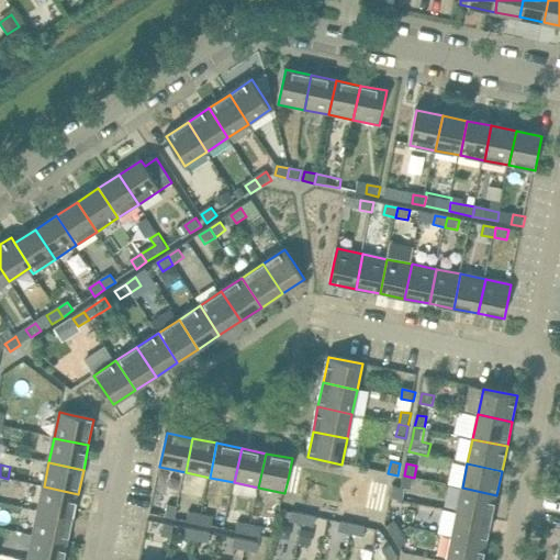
[(411,490),(414,478),(404,476),(401,490),(395,488),(392,500),(405,502),(407,490),(411,490)]
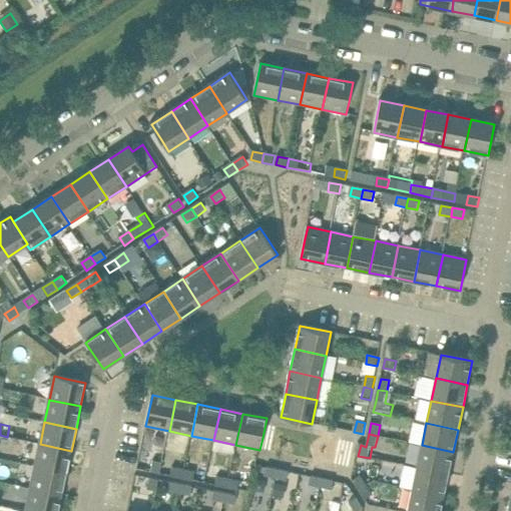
[(67,473),(71,451),(40,444),(35,467),(67,473)]
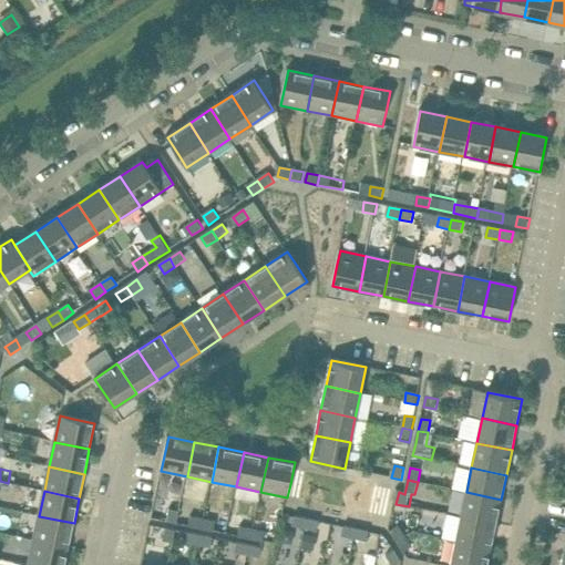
[(496,524),(501,500),(466,492),(461,517),(496,524)]
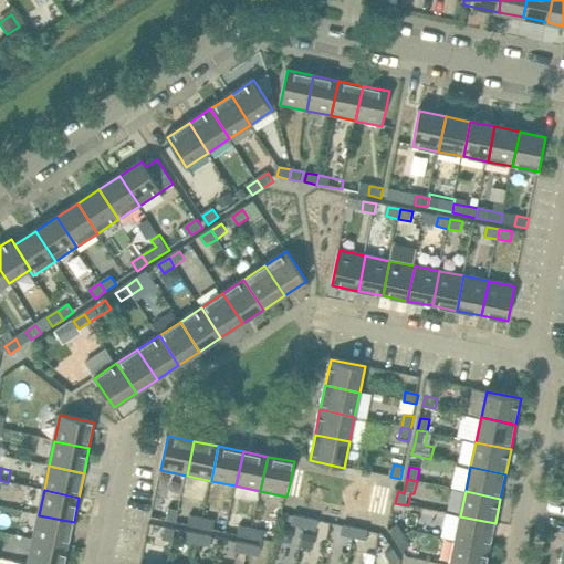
[(177,523),(179,511),(170,509),(167,521),(177,523)]
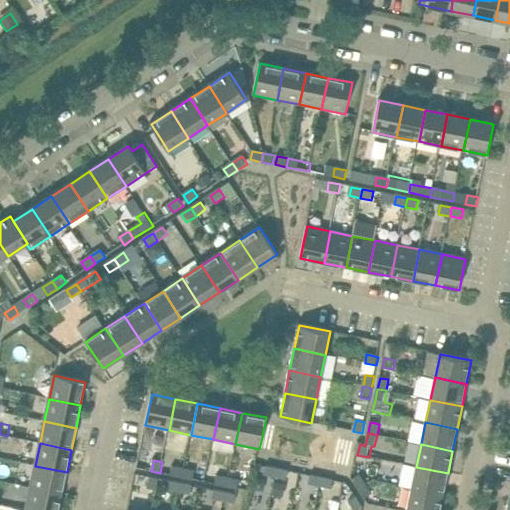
[(62,495),(67,472),(35,466),(30,488),(62,495)]
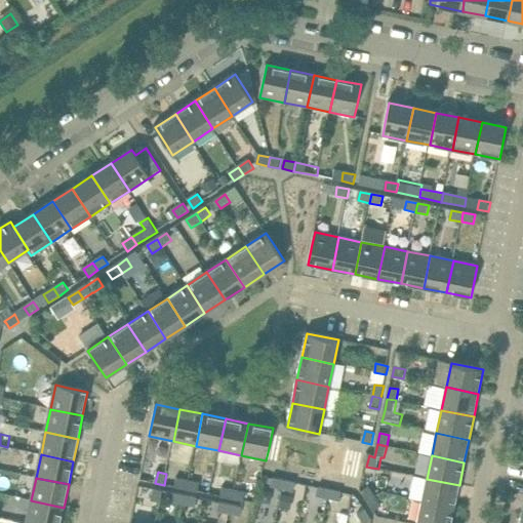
[(187,490),(189,481),(177,479),(175,487),(187,490)]
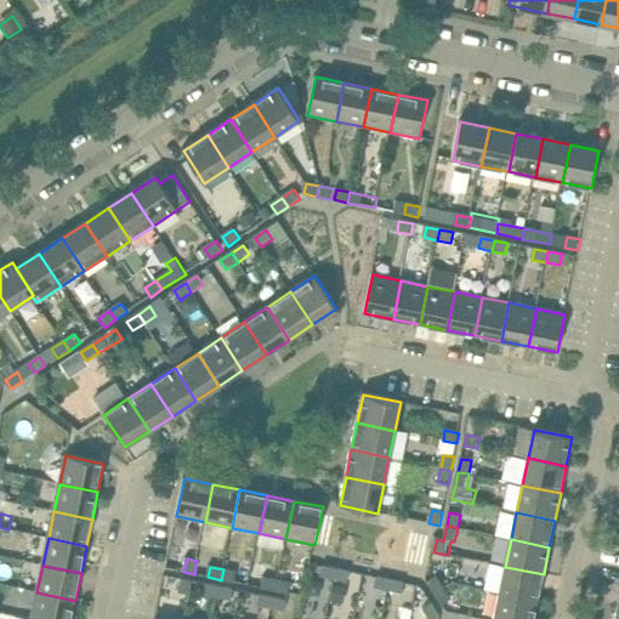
[(335,580),(336,569),(323,567),(322,577),(335,580)]
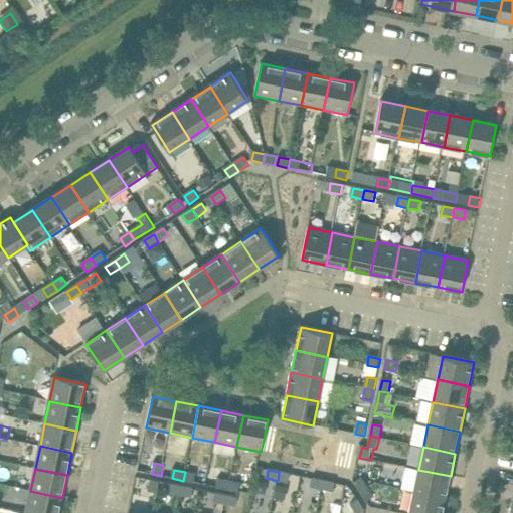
[(446,499),(451,476),(418,470),(413,492),(446,499)]
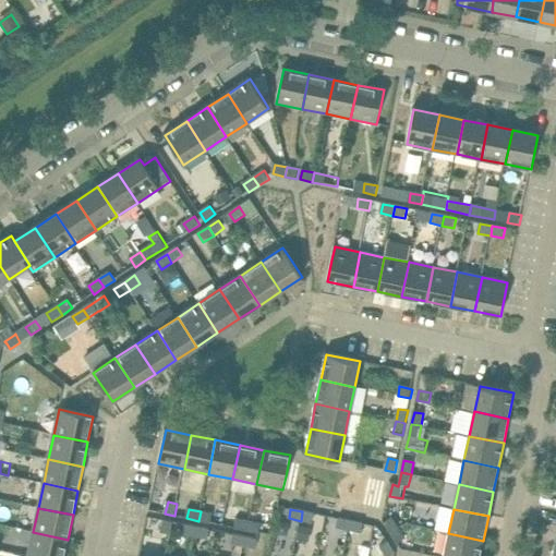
[(213,514),(201,511),(198,521),(210,523),(213,514)]
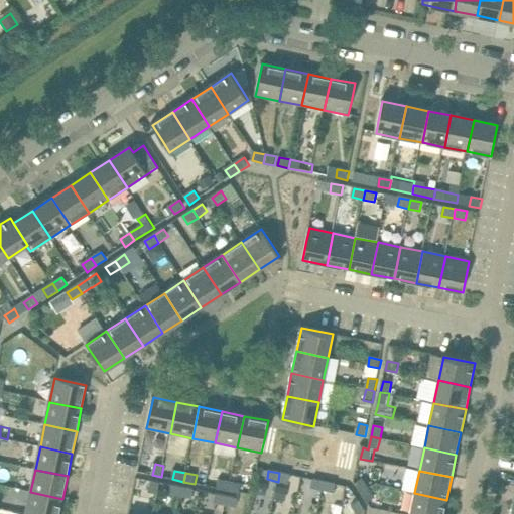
[(291,475),(279,473),(278,482),(289,484),(291,475)]
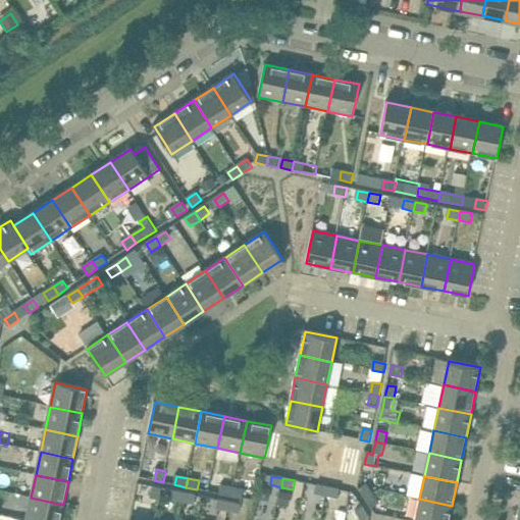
[(367,484),(359,489),(365,499),(373,494),(367,484)]
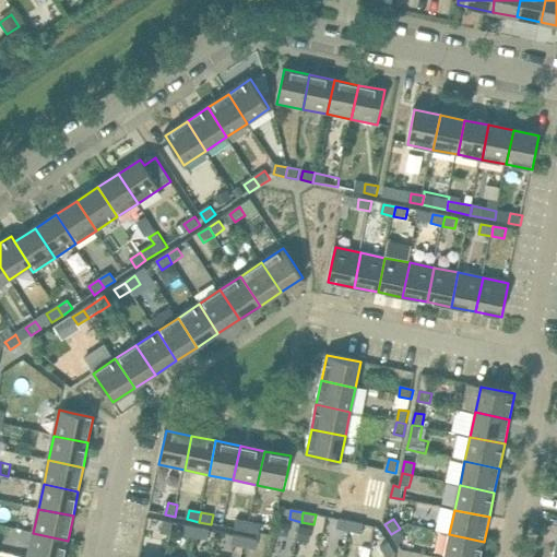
[(248,532),(250,522),(237,520),(236,530),(248,532)]
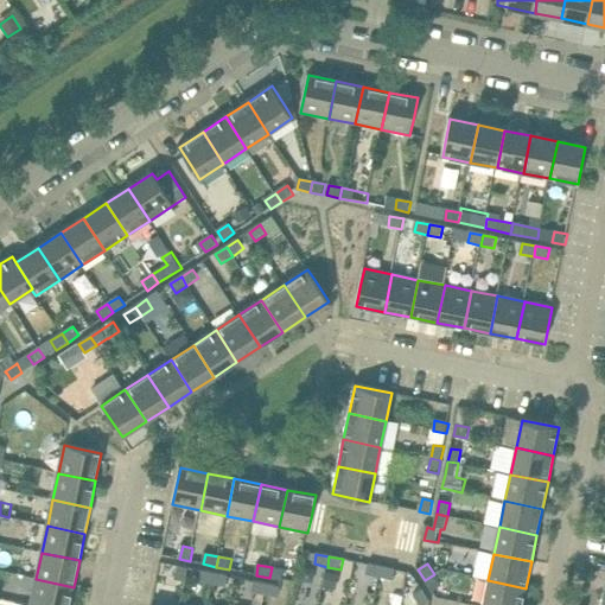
[(380,578),(382,567),(369,565),(367,574),(380,578)]
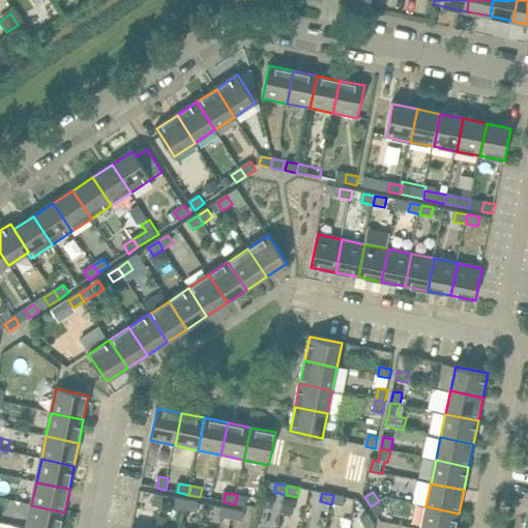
[(162,507),(164,496),(155,494),(153,506),(162,507)]
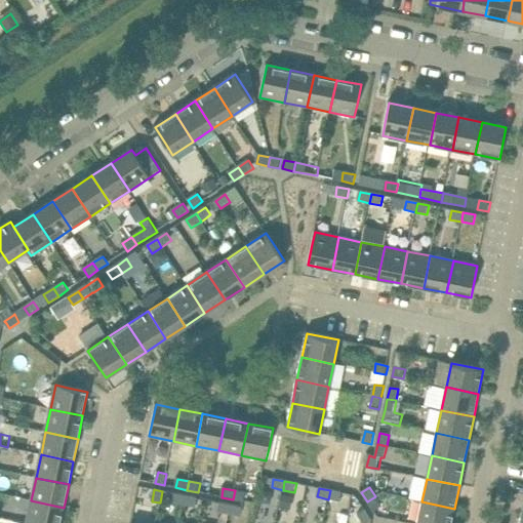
[(246,493),(235,490),(233,499),(244,501),(246,493)]
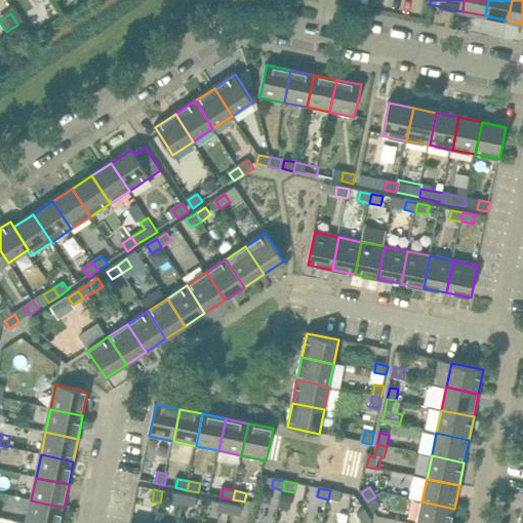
[(263,490),(260,501),(266,503),(273,498),(274,492),(263,490)]
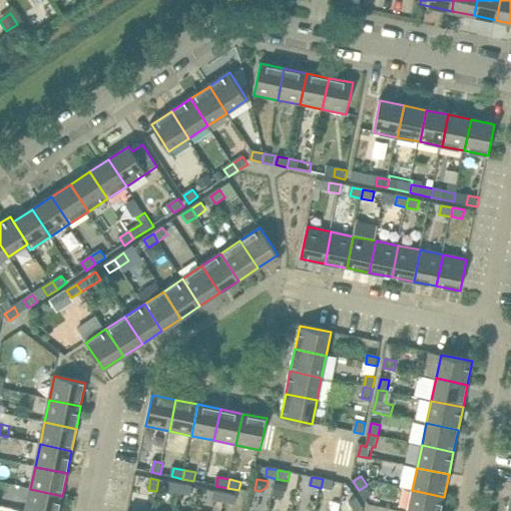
[(334,481),(323,479),(321,488),(332,490),(334,481)]
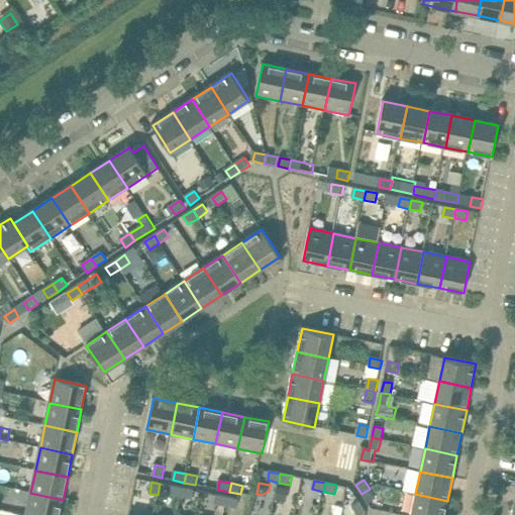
[(181,497),(183,489),(172,486),(170,495),(181,497)]
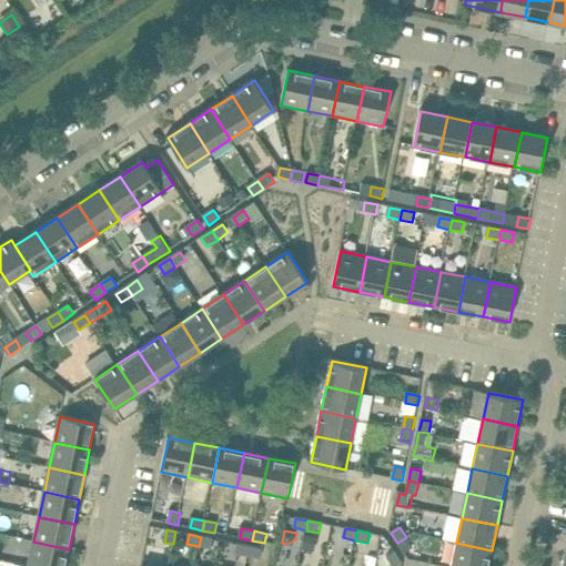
[(213,539),(201,537),(199,546),(211,549),(213,539)]
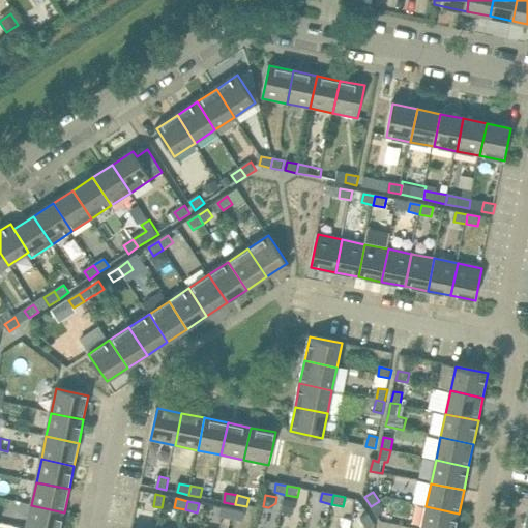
[(385,511),(379,501),(371,506),(378,517),(385,511)]
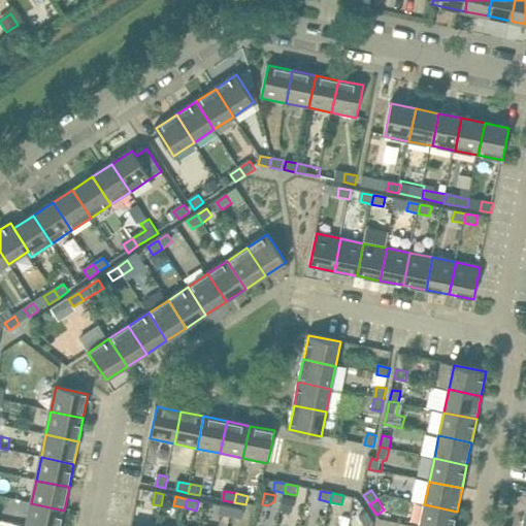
[(60,525),(64,511),(31,503),(27,525),(60,525)]
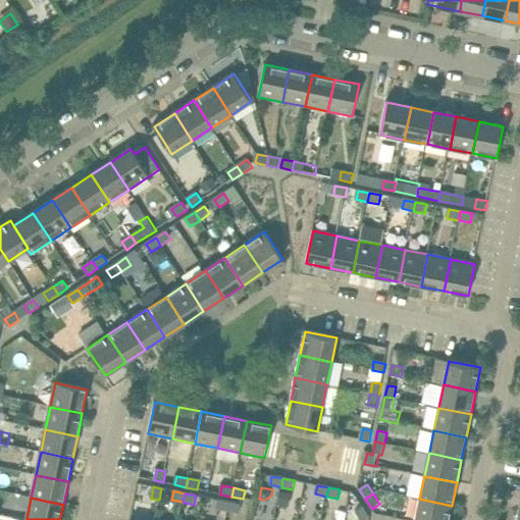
[(449,519),(452,506),(419,499),(419,503),(415,519),(449,519)]
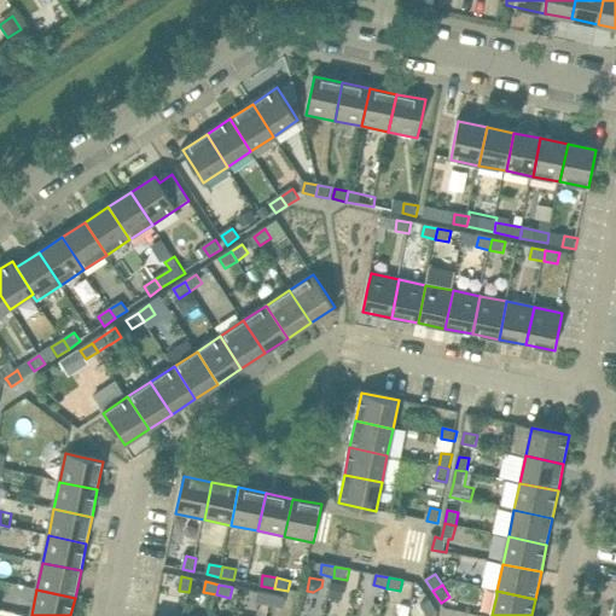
[(268,615),(271,605),(273,596),(259,593),(257,603),(265,604),(262,615),(268,615)]
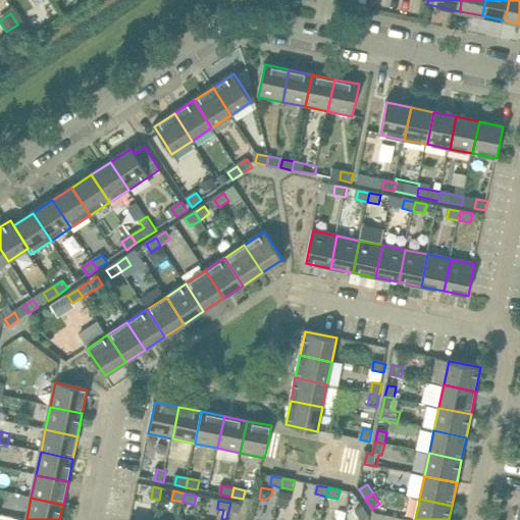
[(242,505),(230,503),(228,511),(240,514),(242,505)]
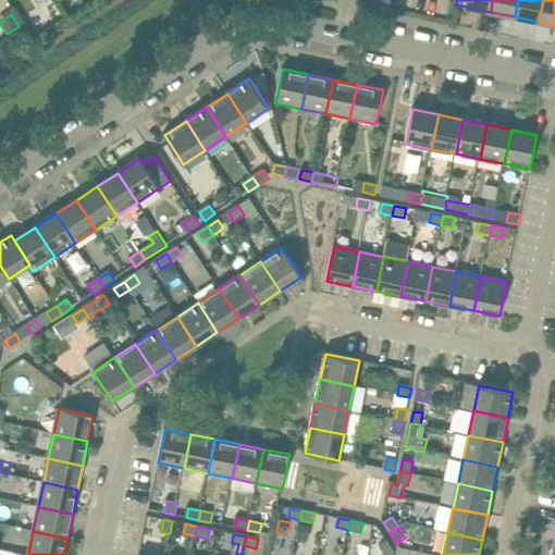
[(395,552),(387,541),(380,546),(385,554),(391,554),(395,552)]
